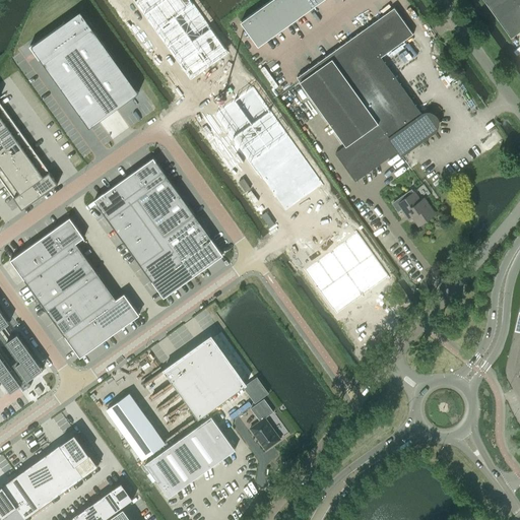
[(191,0),(134,0),(191,78),(228,52),(191,0)]
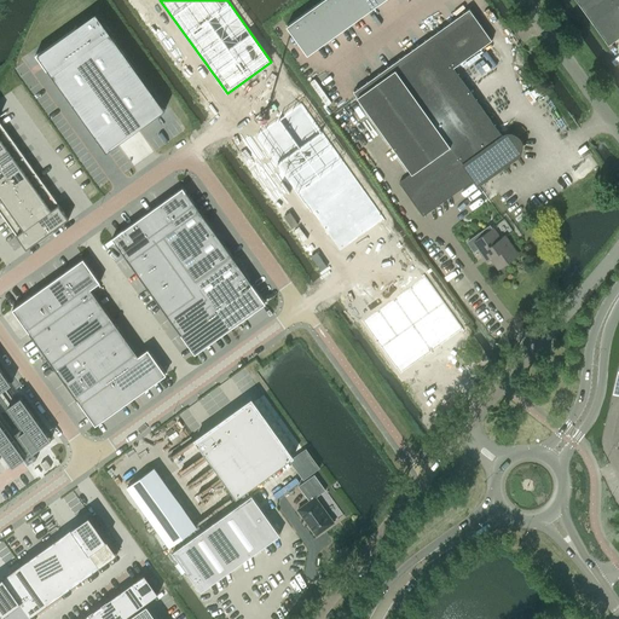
[(320,0),(287,25),(307,55),(383,0),(320,0)]
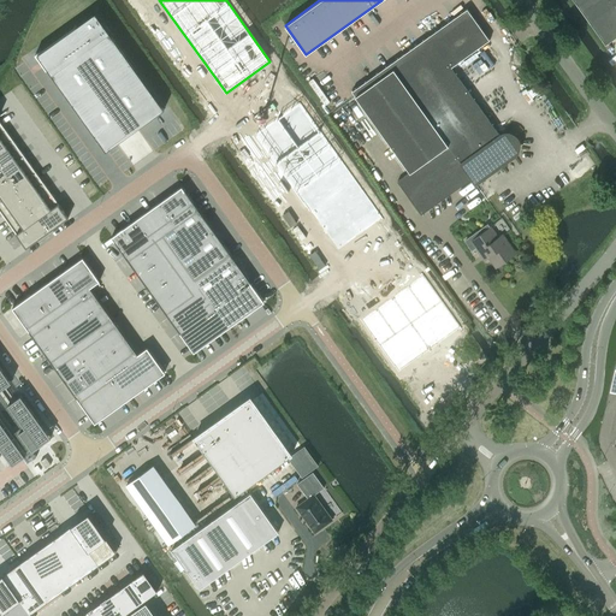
[(615,0),(573,0),(605,45),(615,36),(615,0)]
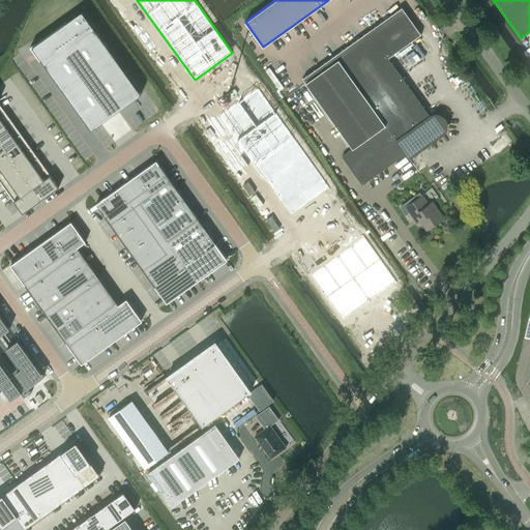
[(64,22),(30,47),(40,60),(40,59),(91,129),(142,93),(91,23),(82,10),(65,23),(64,22)]
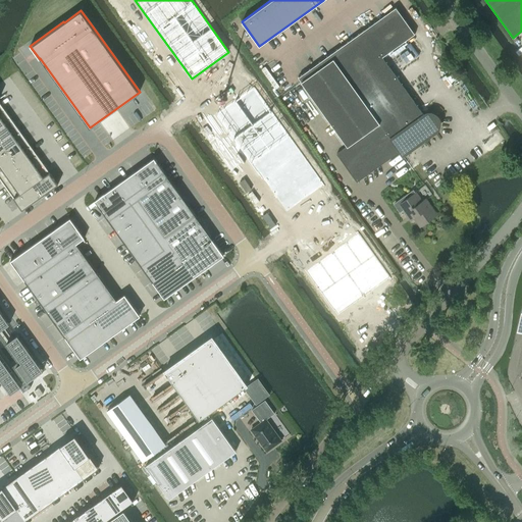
[(424,114),(382,57),(415,34),(399,11),(333,58),(400,151),(403,155),(435,132),(436,131),(437,131),(438,128),(438,127),(439,126),(439,125),(439,124),(439,123),(439,122),(439,121),(439,120),(439,119),(438,119),(438,118),(437,117),(437,116),(436,116),(436,115),(435,114),(434,114),(433,114),(433,113),(431,113),(429,113),(427,113),(426,113),(425,114),(424,114)]
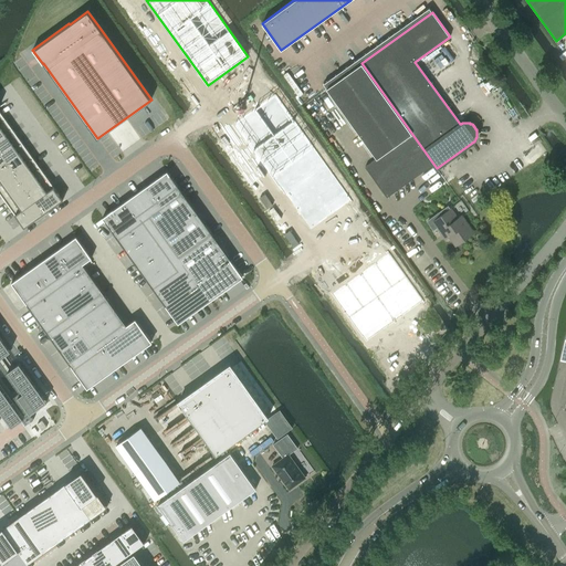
[(387,197),(433,164),(362,63),(326,87),(377,158),(365,167),(387,197)]
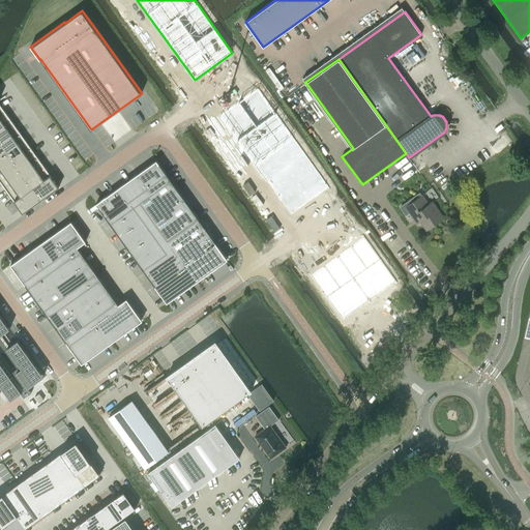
[(258,88),(219,115),(291,214),(329,187),(258,88)]
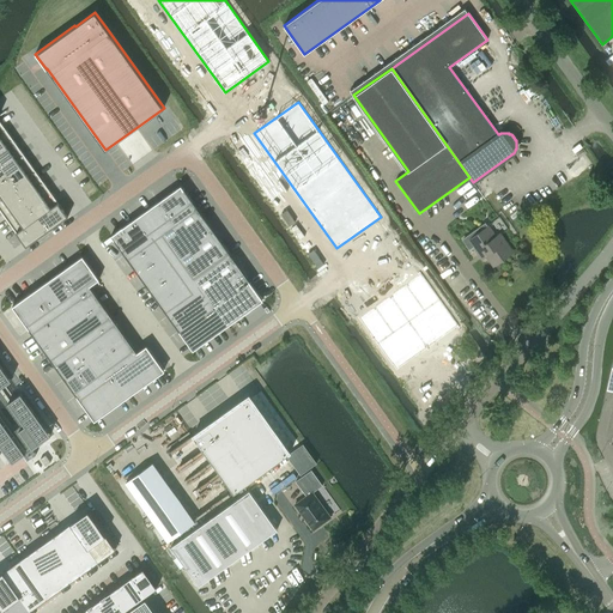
[(6,128),(0,131),(0,147),(13,138),(6,128)]
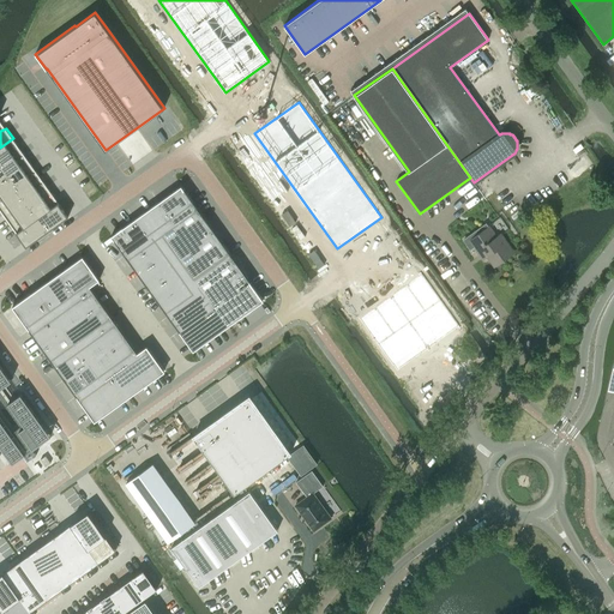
[(13,138),(0,148),(0,163),(20,149),(13,138)]
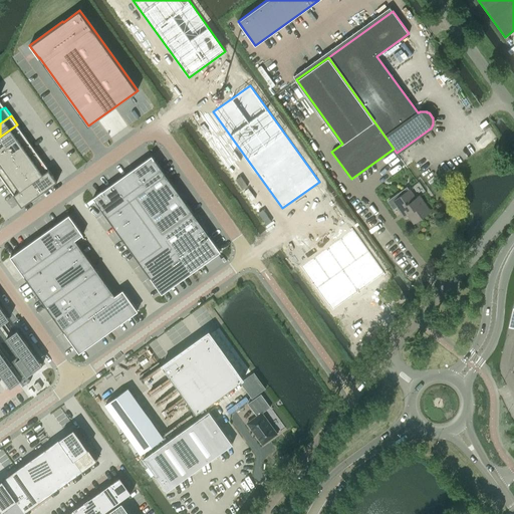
[(17,124),(0,137),(0,138),(6,147),(23,134),(17,124)]
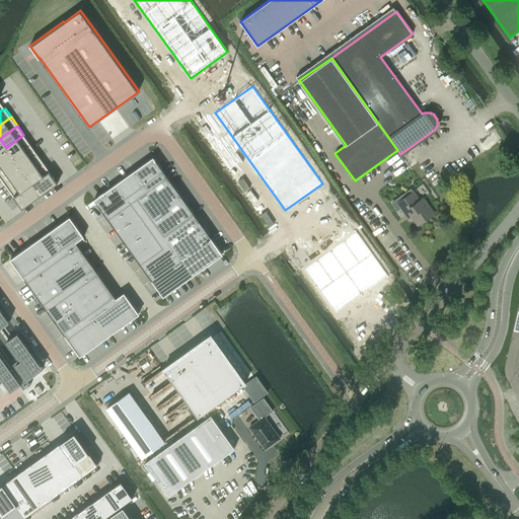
[(23,135),(6,148),(12,156),(30,144),(23,135)]
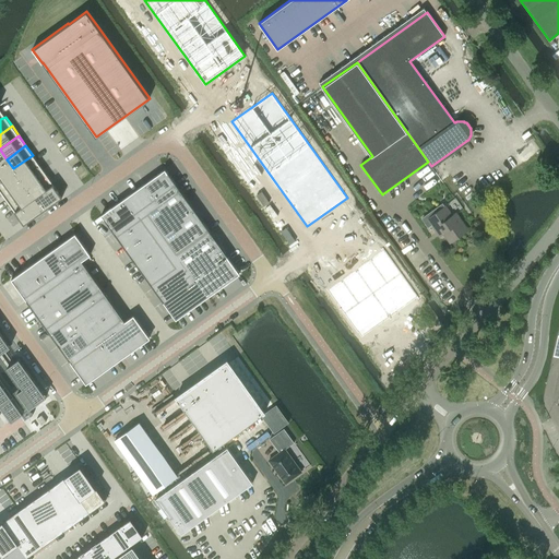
[(33,155),(13,168),(15,171),(20,178),(39,165),(33,155)]
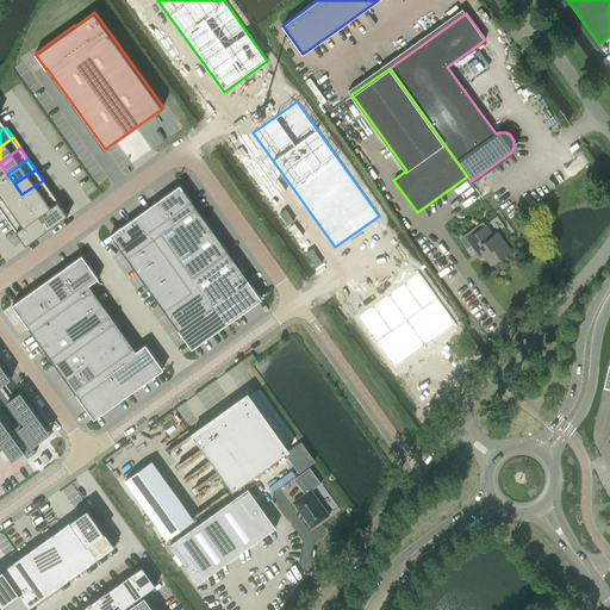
[(7,174),(0,178),(0,199),(17,187),(14,184),(7,174)]
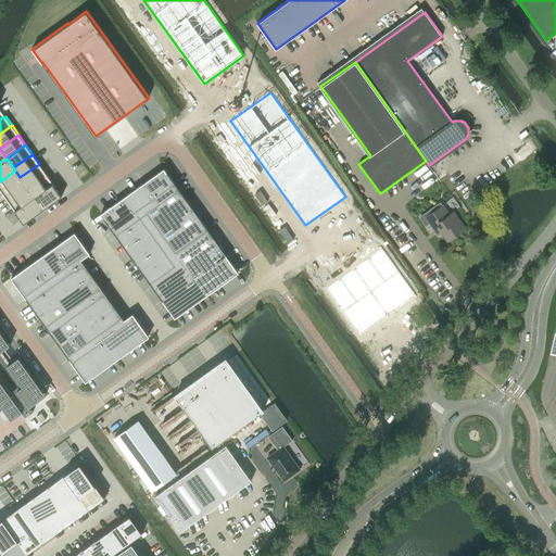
[(39,164),(20,177),(25,184),(27,187),(46,173),(39,164)]
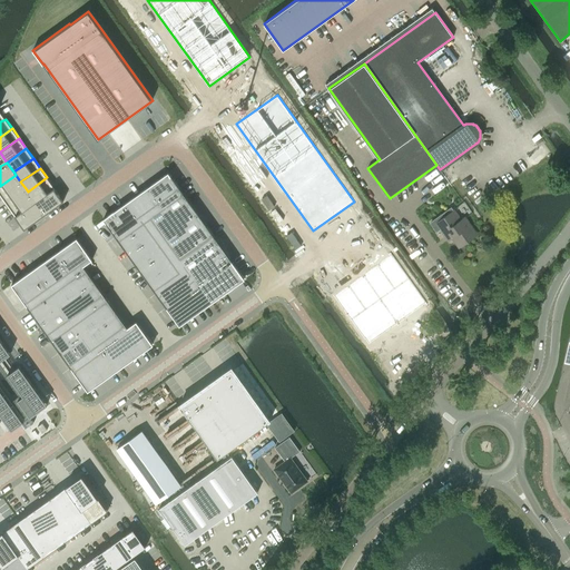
[(134,196),(102,218),(179,325),(210,303),(218,298),(245,278),(168,173),(141,190),(134,196)]
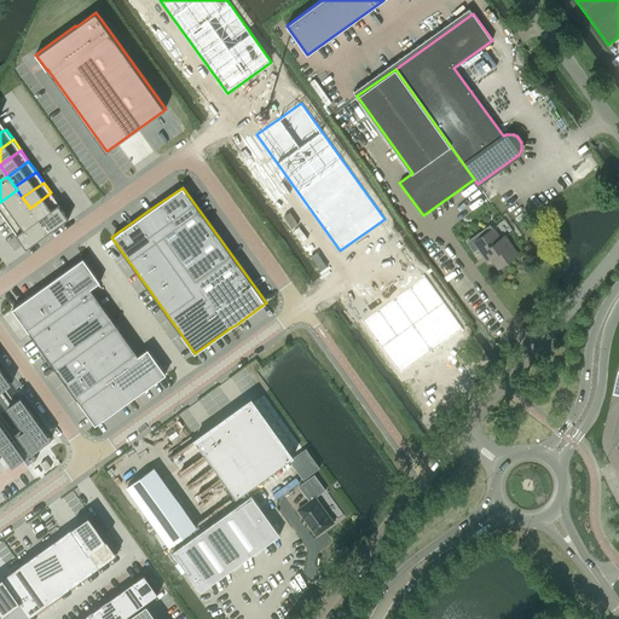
[(17,190),(0,202),(0,210),(6,220),(28,204),(22,197),(17,190)]
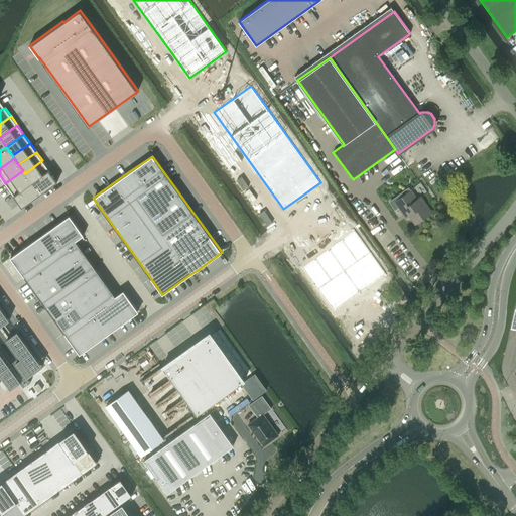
[(42,160),(25,173),(31,182),(49,170),(42,160)]
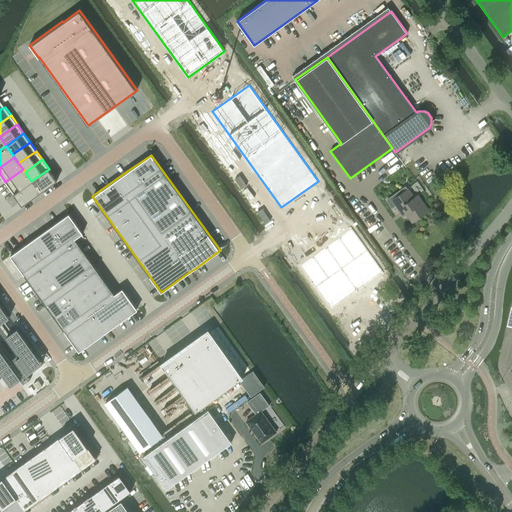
[(23,169),(5,182),(14,194),(31,181),(25,172),(23,169)]
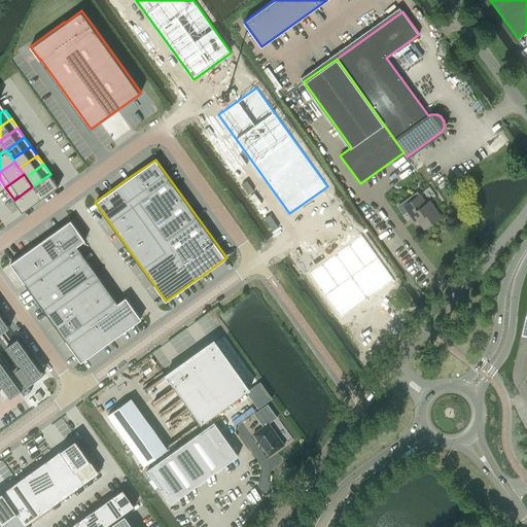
[(50,174),(32,186),(40,198),(59,185),(50,174)]
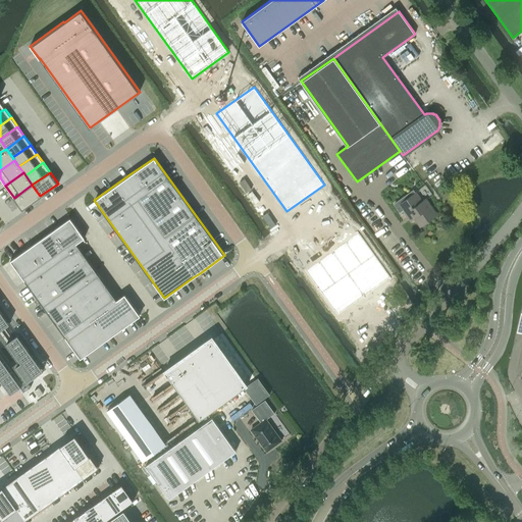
[(32,185),(14,198),(21,209),(40,196),(32,185)]
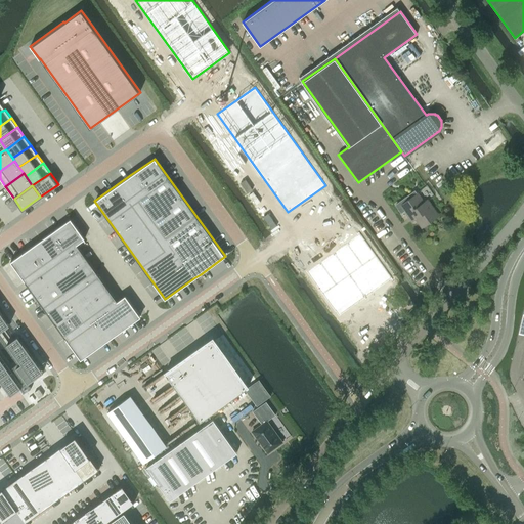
[(426,200),(423,202),(415,190),(395,205),(401,213),(405,210),(410,217),(413,215),(422,225),(437,215),(426,200)]
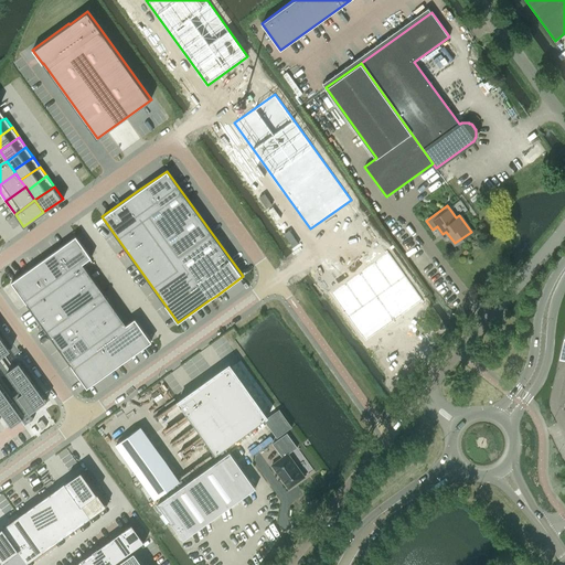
[(76,235),(11,281),(87,387),(151,341),(135,318),(126,324),(83,264),(92,257),(76,235)]
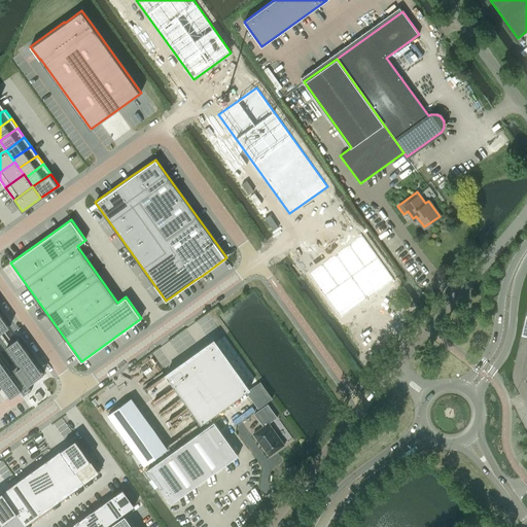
[(361,235),(308,273),(341,318),(394,280),(361,235)]
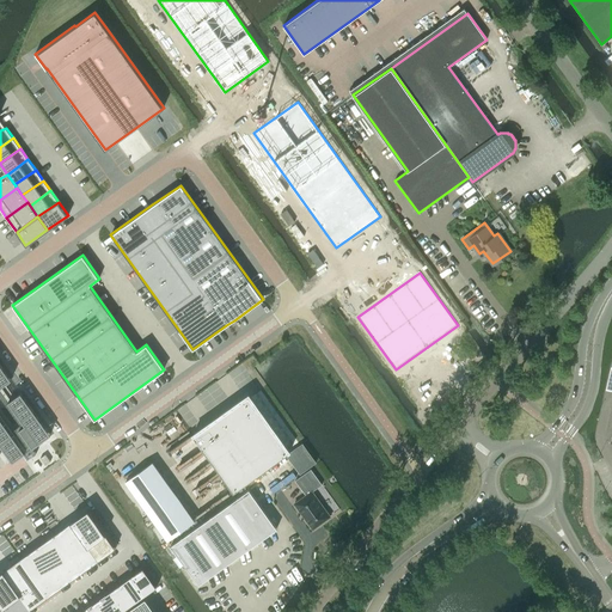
[(261,386),(203,427),(245,484),(301,444),(261,386)]
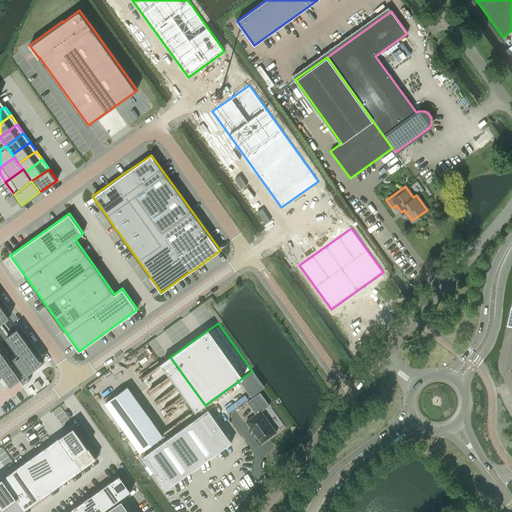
[(14,327),(4,334),(18,354),(13,358),(24,373),(39,362),(14,327)]
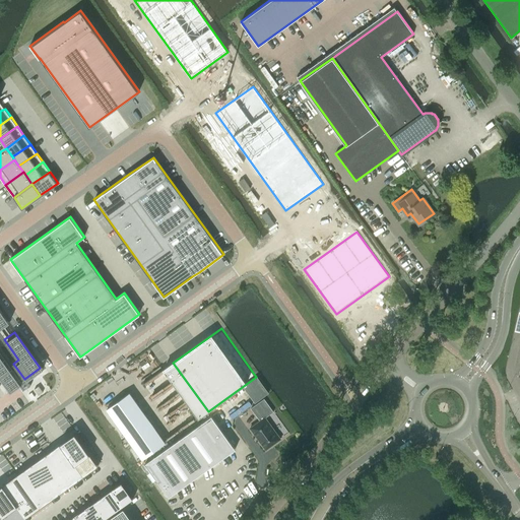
[(0,351),(0,372),(11,388),(21,381),(0,351)]
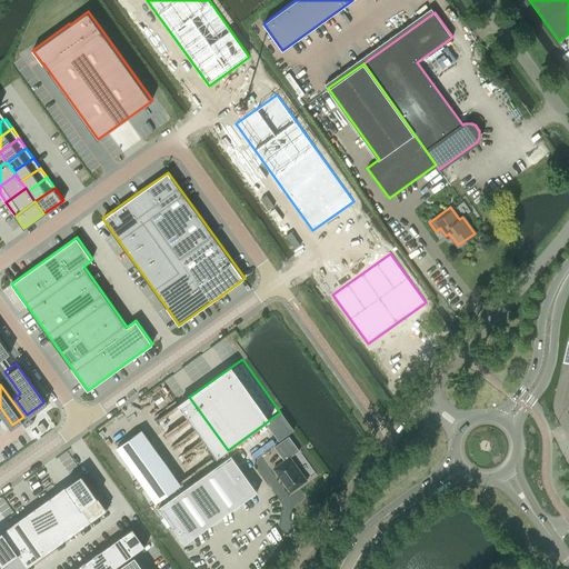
[(38,426),(42,432),(47,429),(42,422),(38,426)]
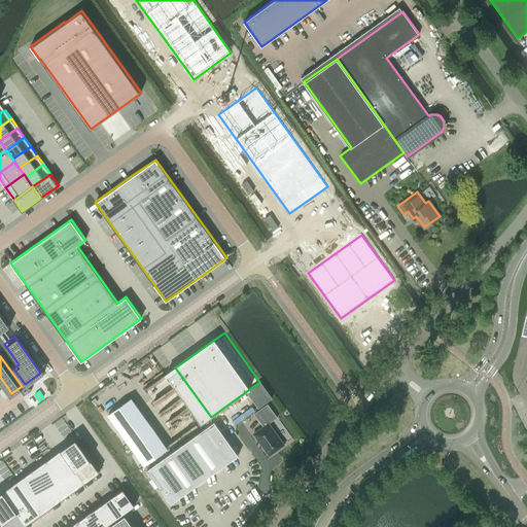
[(129,399),(106,416),(141,466),(165,449),(129,399)]
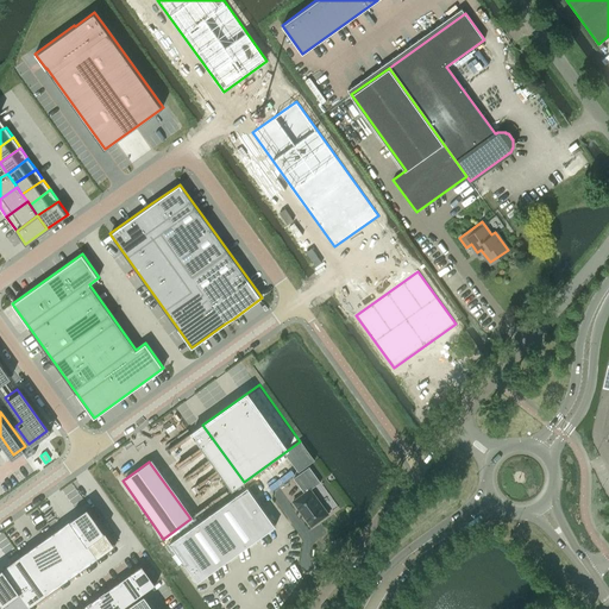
[(248,487),(170,542),(198,582),(276,526),(248,487)]
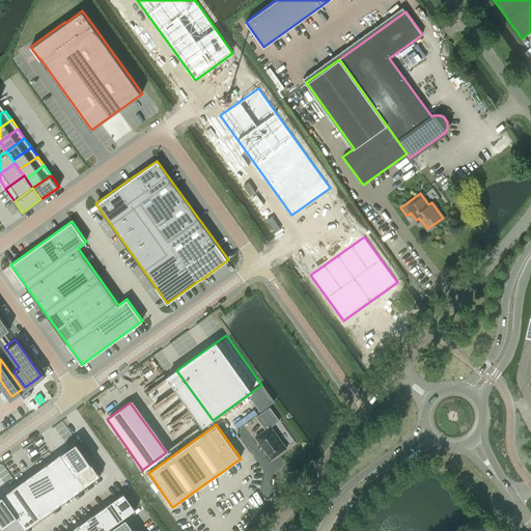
[(271,426),(255,437),(271,458),(286,448),(271,426)]
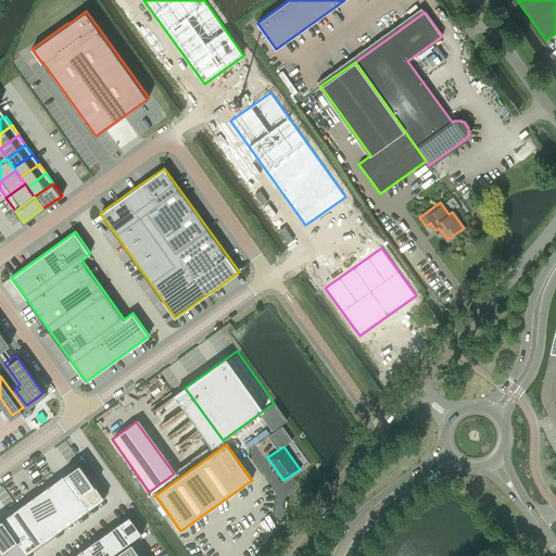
[(79,463),(0,518),(0,548),(4,555),(23,555),(104,498),(79,463)]
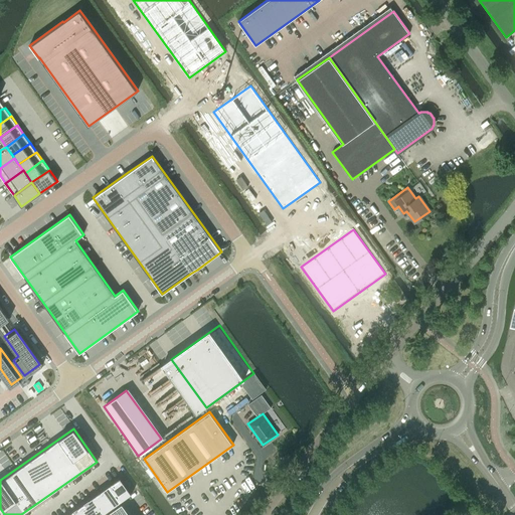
[(119,477),(65,514),(98,514),(130,492),(119,477)]
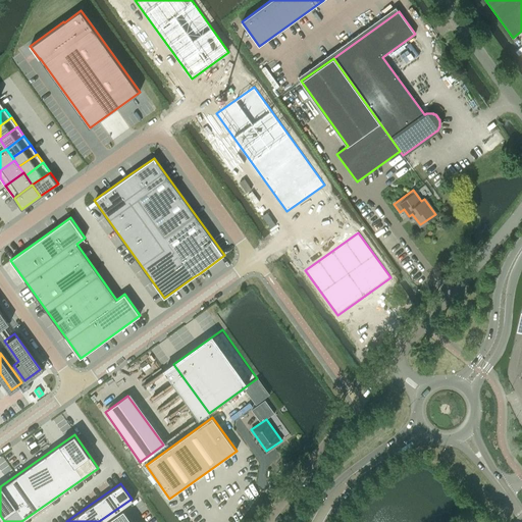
[(131,521),(123,511),(107,521),(131,521)]
